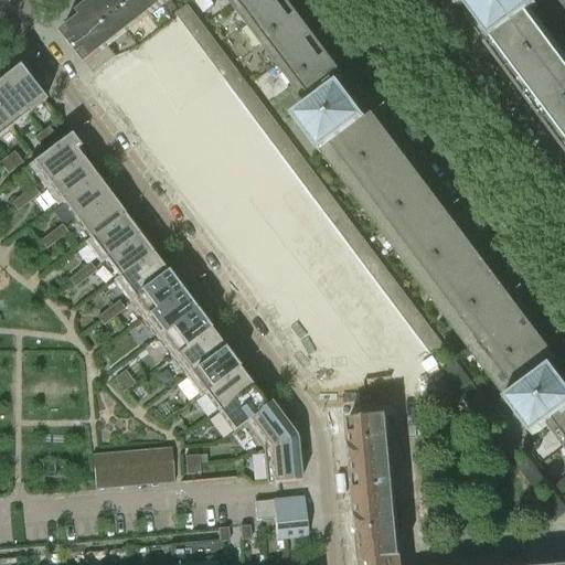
[(104,42),(144,11),(148,17),(164,3),(161,0),(93,0),(65,22),(68,27),(61,33),(94,74),(116,57),(104,42)]
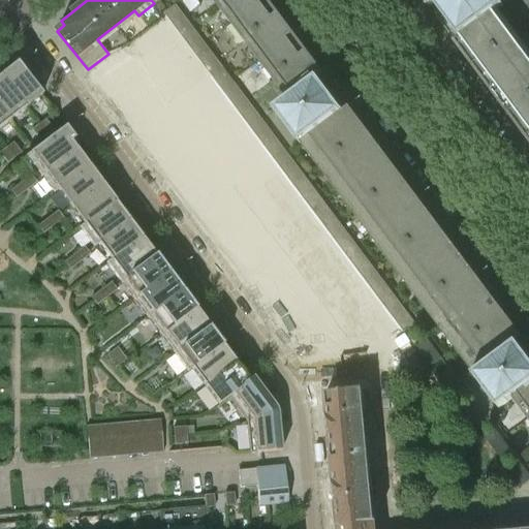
[(323,73),(268,0),(221,0),(293,96),(275,110),(300,144),(310,136),(484,367),(473,375),(499,408),(518,395),(528,409),(528,359),(517,342),(522,338),(349,107),(343,112),(318,78),(323,73)]
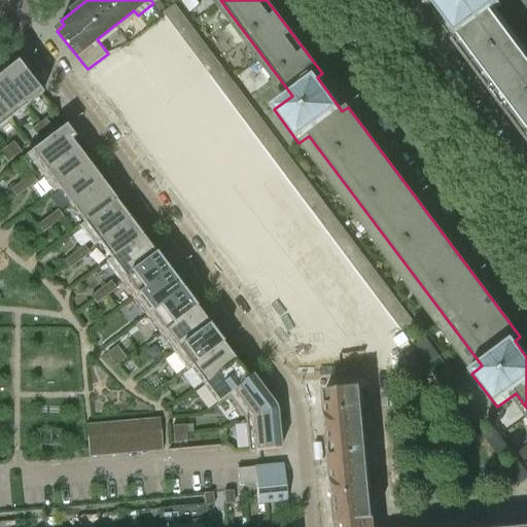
[(421,0),(427,7),(432,4),(458,38),(453,41),(526,141),(526,59),(492,12),(501,5),(497,0),(421,0)]
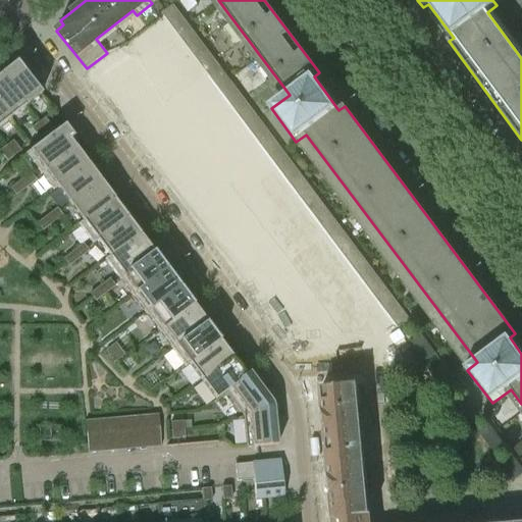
[(173,5),(163,12),(399,327),(409,319),(173,5)]
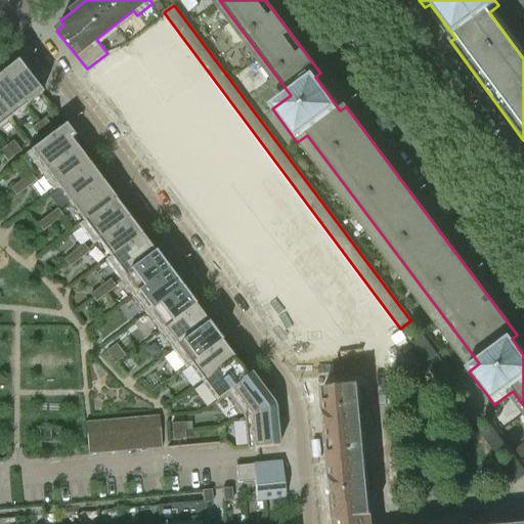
[(171,24),(150,38),(166,57),(185,43),(171,24)]
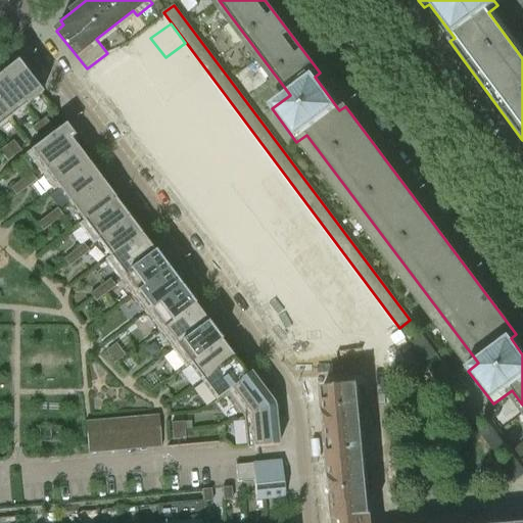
[(190,49),(171,64),(185,84),(204,69),(190,49)]
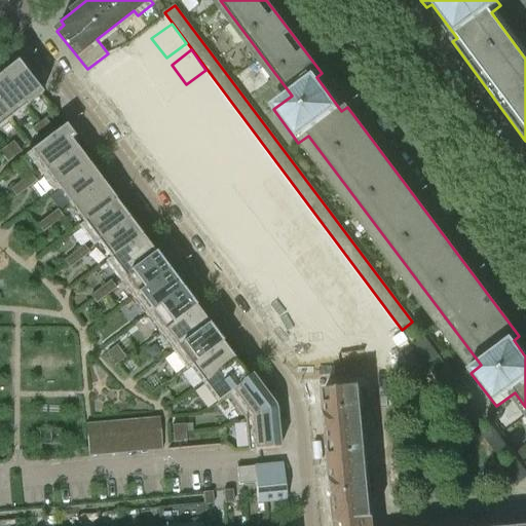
[(116,53),(89,73),(110,100),(136,80),(116,53)]
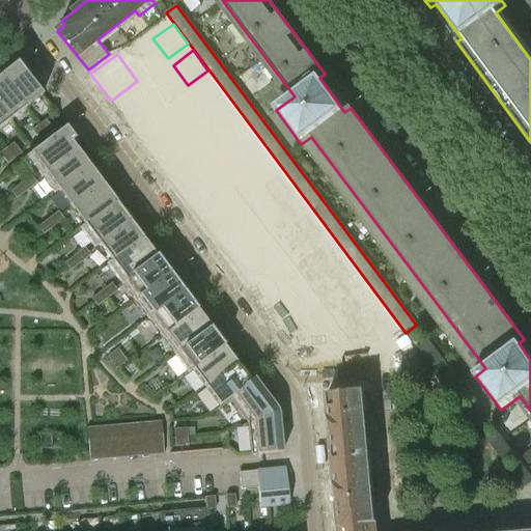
[(16,62),(0,75),(0,76),(25,108),(40,95),(42,95),(16,62)]
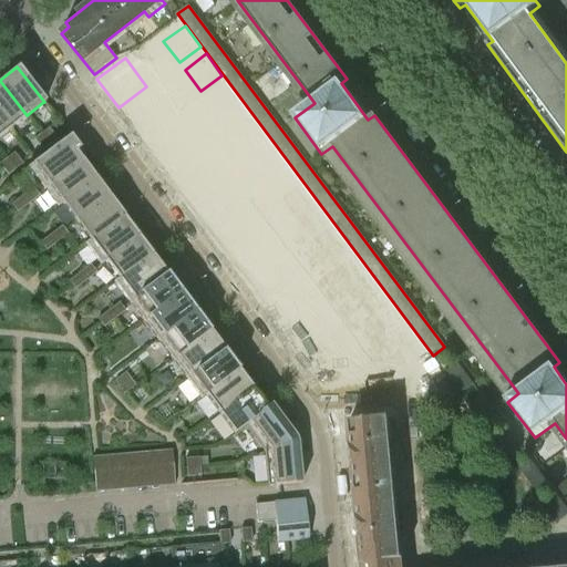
[(27,115),(0,81),(0,115),(10,129),(27,115)]
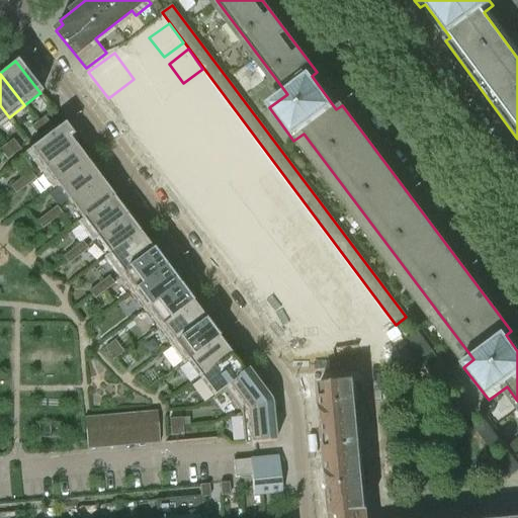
[(134,79),(108,98),(126,122),(153,103),(134,79)]
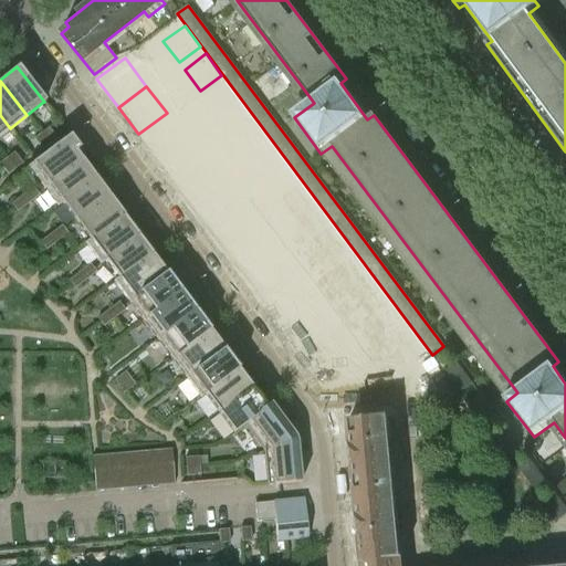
[(167,113),(138,134),(159,161),(187,140),(167,113)]
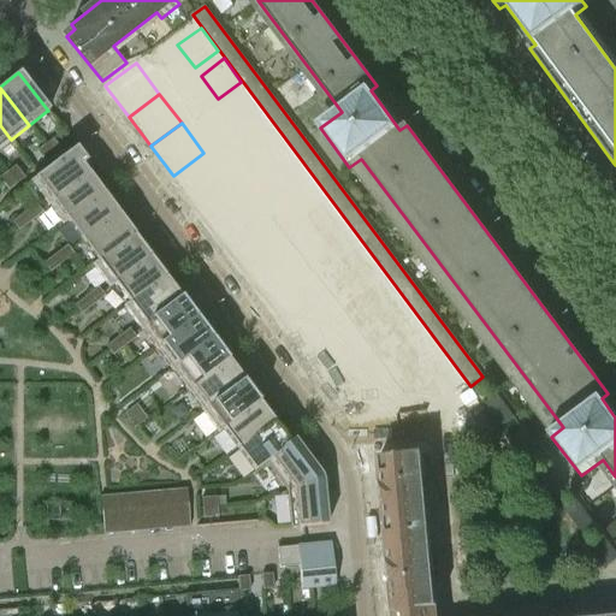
[(0,147),(11,140),(0,125),(0,147)]
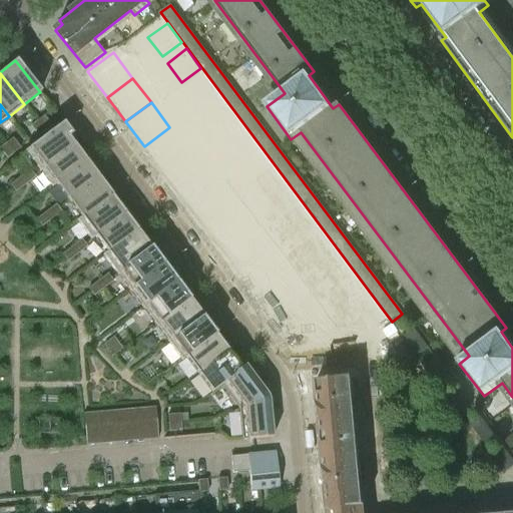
[(42,115),(36,120),(44,130),(50,125),(42,115)]
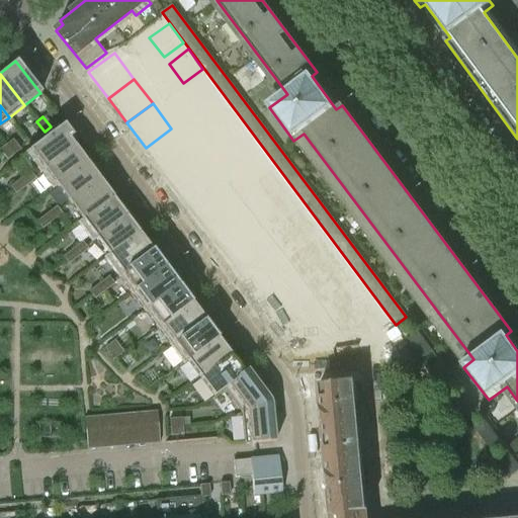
[(45,132),(36,121),(29,127),(36,136),(37,137),(45,132)]
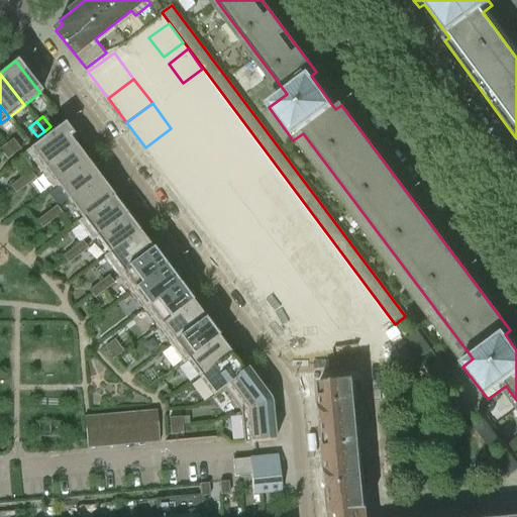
[(37,171),(73,144),(73,143),(69,138),(71,136),(73,135),(63,123),(46,135),(24,152),(37,171)]
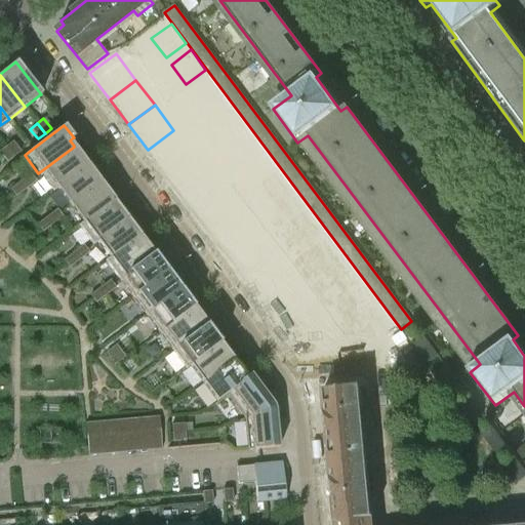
[(250,129),(231,145),(246,164),(266,150),(250,129)]
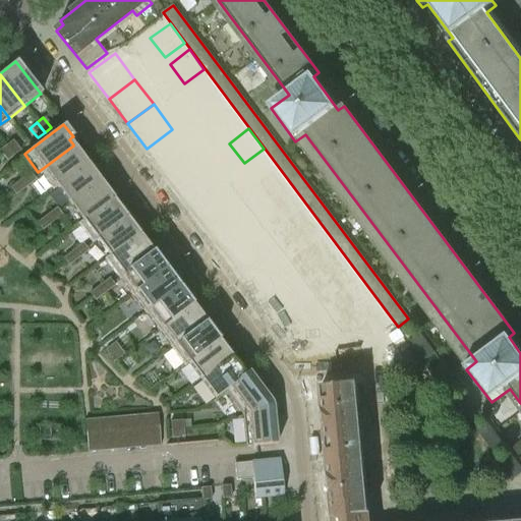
[(172,129),(147,149),(165,174),(191,154),(172,129)]
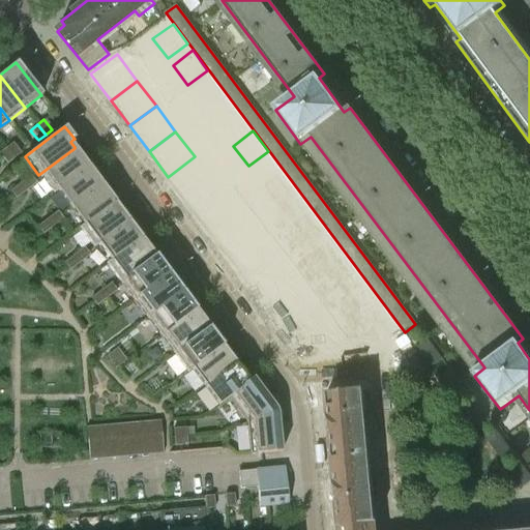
[(12,143),(5,148),(13,158),(20,153),(19,151),(12,143)]
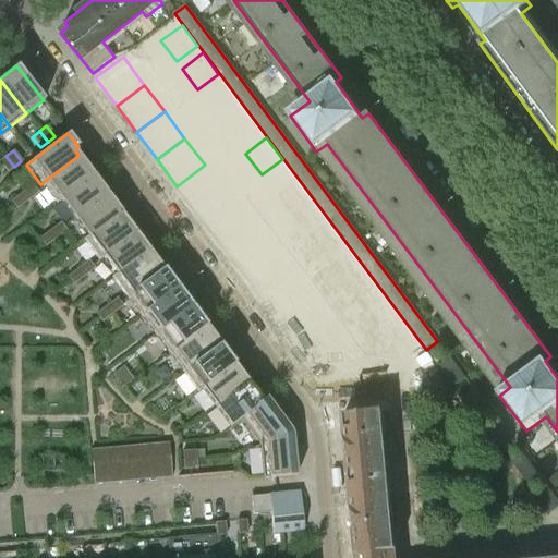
[(14,167),(5,156),(0,159),(0,162),(5,170),(7,172),(14,167)]
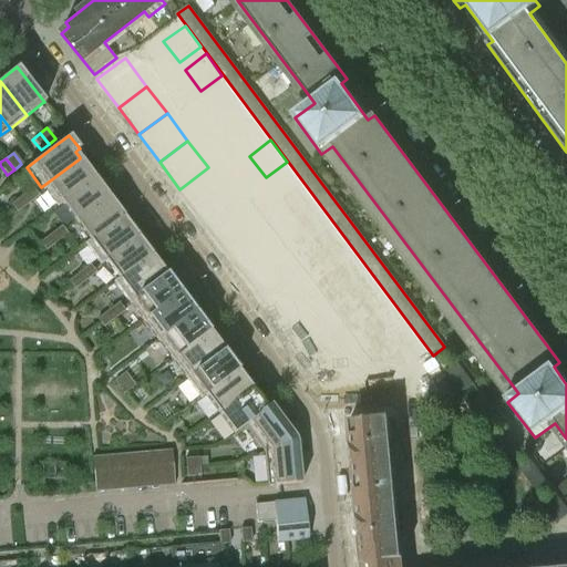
[(60,203),(94,177),(94,176),(90,172),(80,158),(41,187),(55,206),(60,203)]
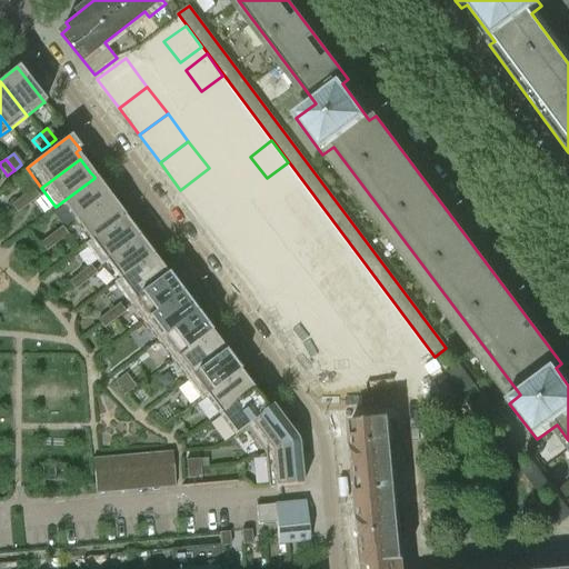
[(209,168),(180,190),(201,217),(229,196),(209,168)]
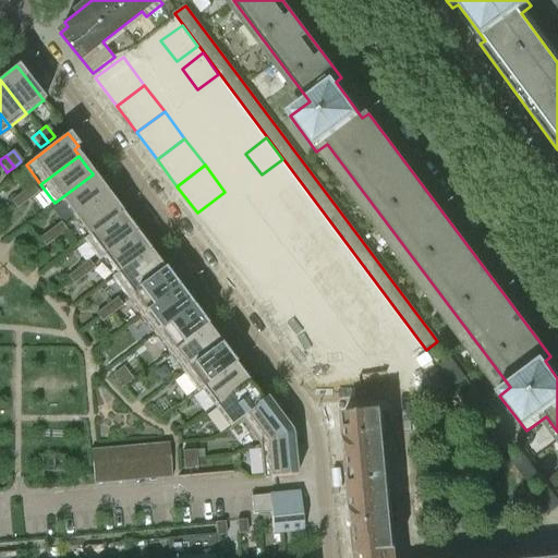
[(73,218),(107,193),(102,187),(93,174),(59,199),(73,218)]
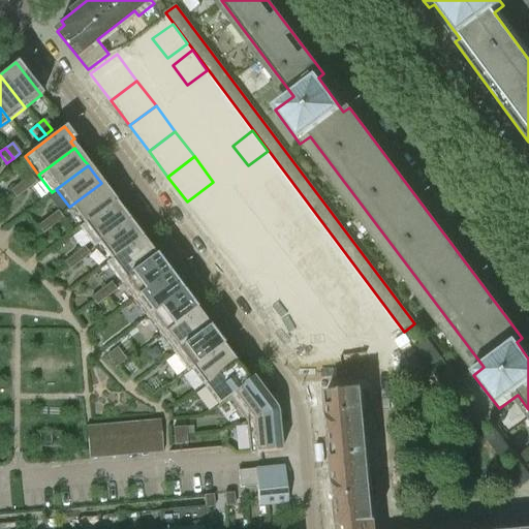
[(25,190),(35,182),(30,176),(20,183),(25,190)]
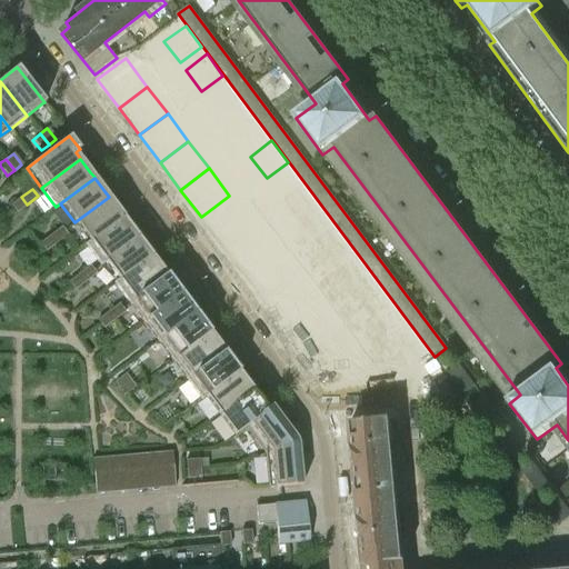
[(229,196),(201,217),(221,245),(250,223),(229,196)]
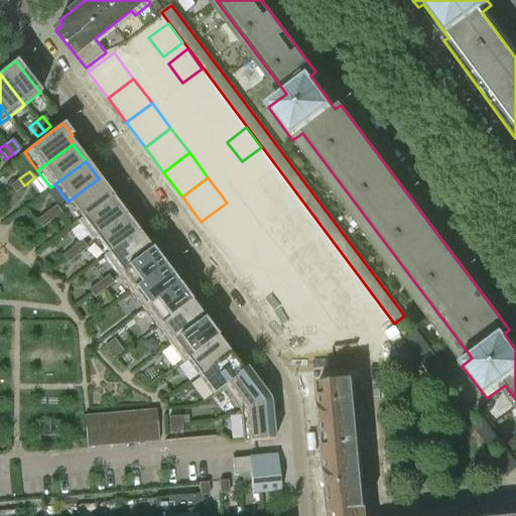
[(24,185),(19,178),(9,186),(14,192),(24,185)]
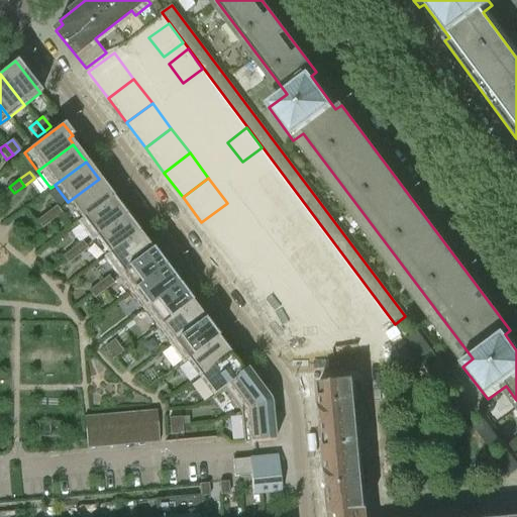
[(81,220),(112,197),(112,196),(108,191),(99,179),(68,202),(81,220)]
